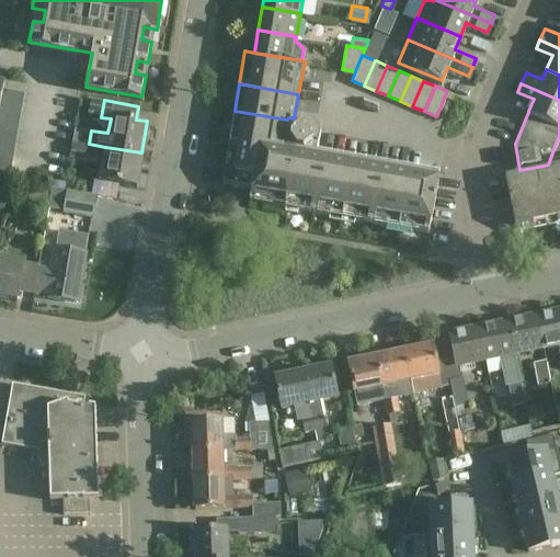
[(287,120),(235,111),(229,139),(283,149),(287,120)]
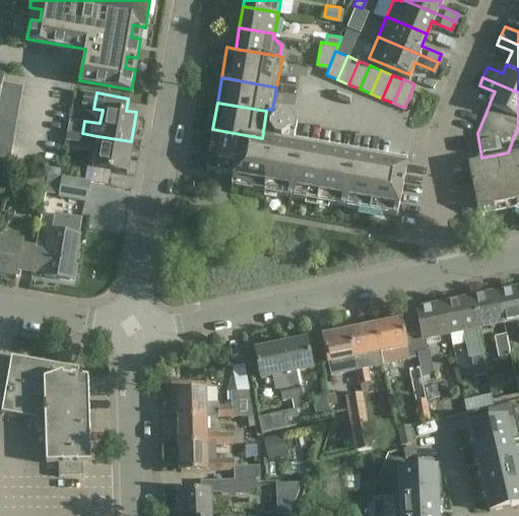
[(267,109),(266,111),(262,138),(272,140),(293,143),(296,124),(286,113),(272,110),(267,109)]
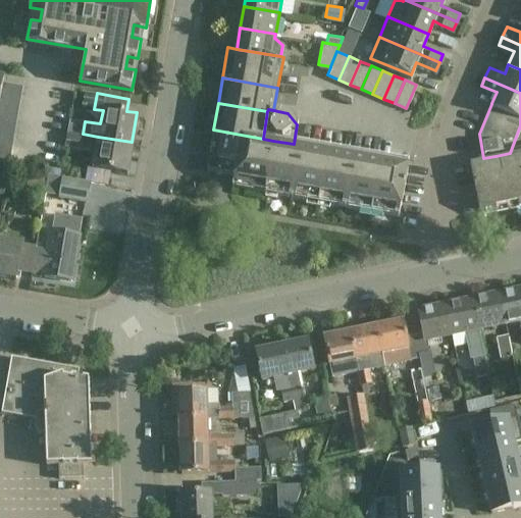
[(235,171),(232,185),(265,191),(273,141),(263,139),(213,130),(206,166),(235,171)]
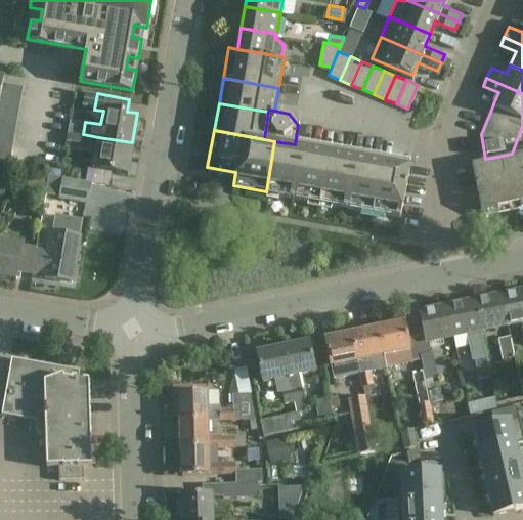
[(132,142),(98,137),(94,167),(127,172),(132,142)]
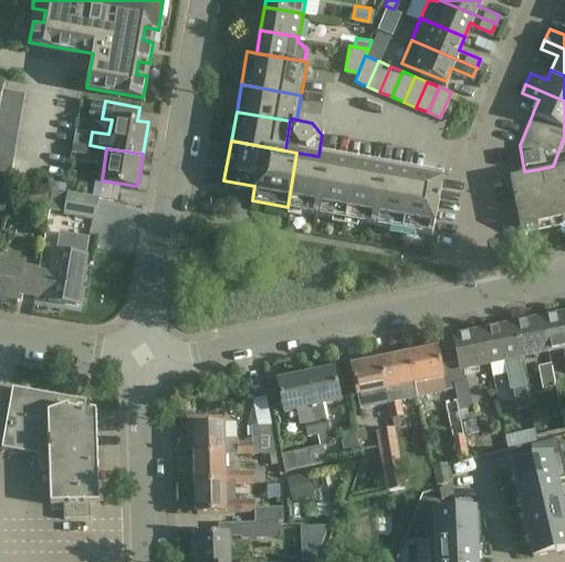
[(0,170),(11,173),(13,155),(0,153),(0,170)]
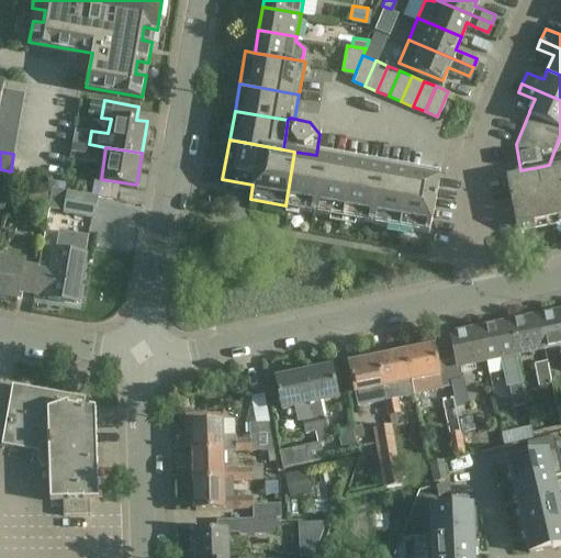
[(285,205),(343,215),(352,162),(316,155),(294,152),(285,205)]
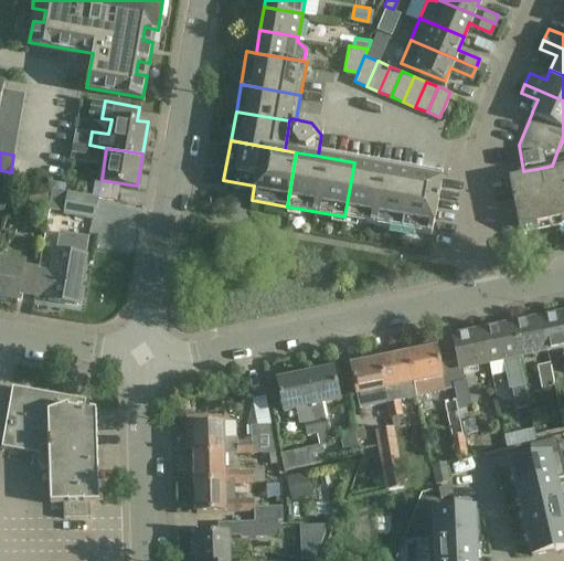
[(354,162),(344,217),(403,226),(412,172),(354,162)]
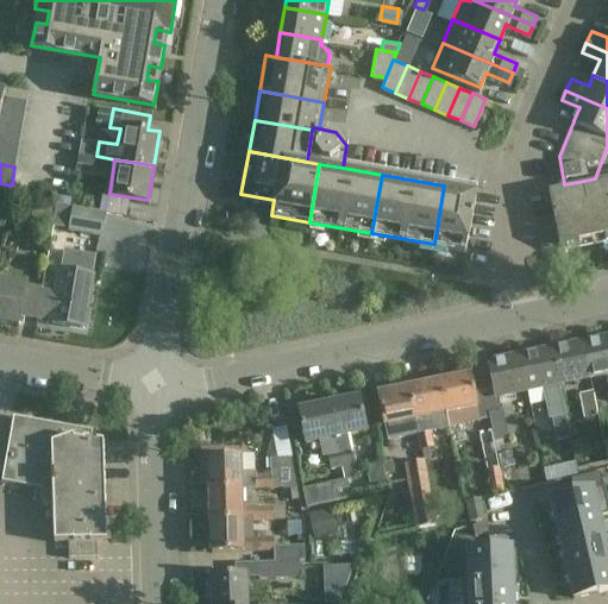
[(607,175),(595,178),(578,182),(590,239),(607,236),(607,175)]
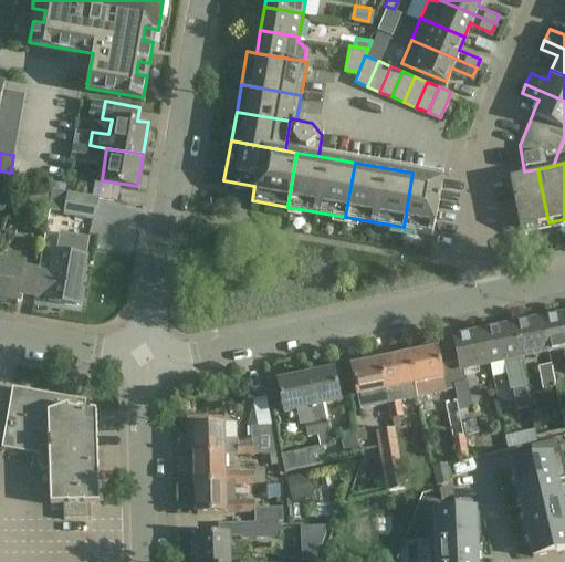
[(537,169),(524,172),(510,175),(521,228),(548,222),(537,169)]
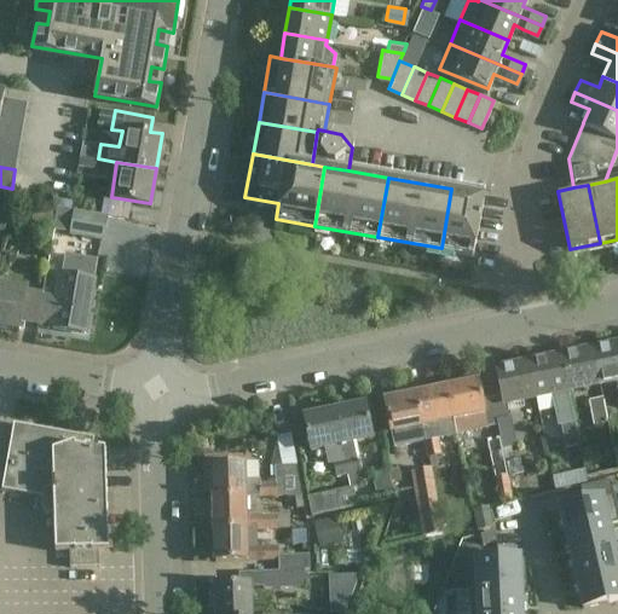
[(451,189),(442,248),(473,254),(484,195),(451,189)]
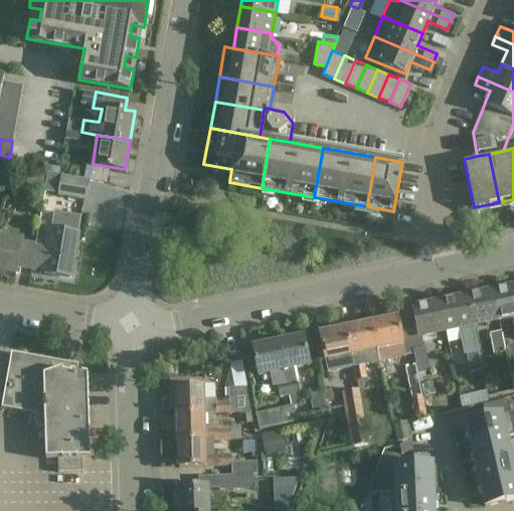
[(90,180),(62,175),(58,196),(84,201),(90,180)]
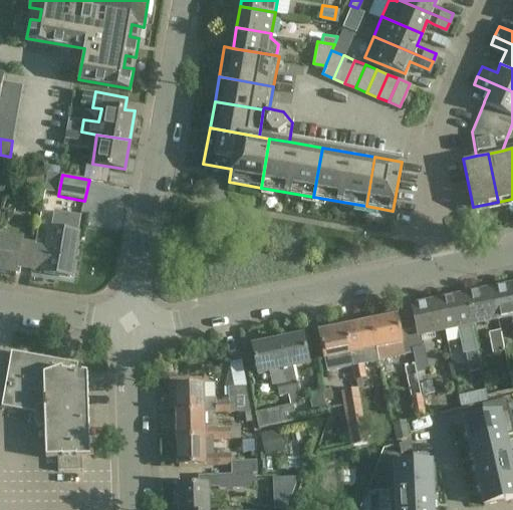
[(34,244),(30,266),(42,269),(42,270),(69,274),(77,230),(50,225),(46,246),(34,244)]
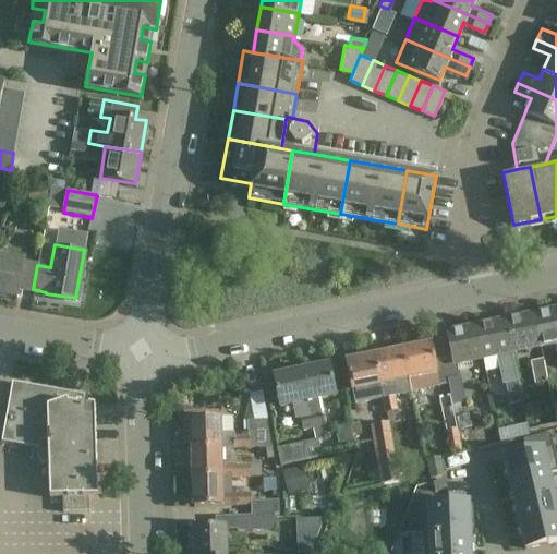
[(0,292),(16,297),(17,287),(33,289),(37,265),(37,262),(23,259),(23,257),(0,253),(0,292)]
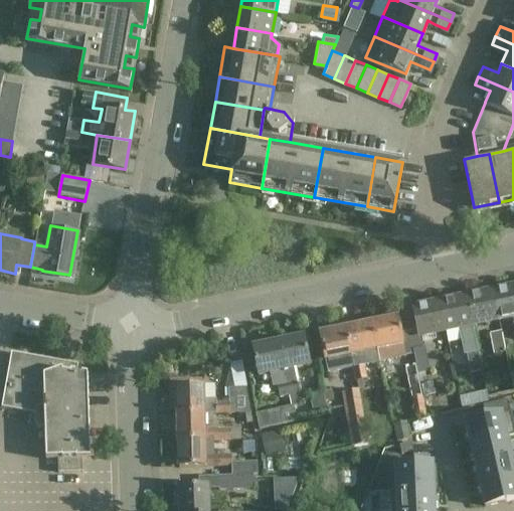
[(513,283),(492,288),(498,317),(512,314),(513,322),(513,283)]
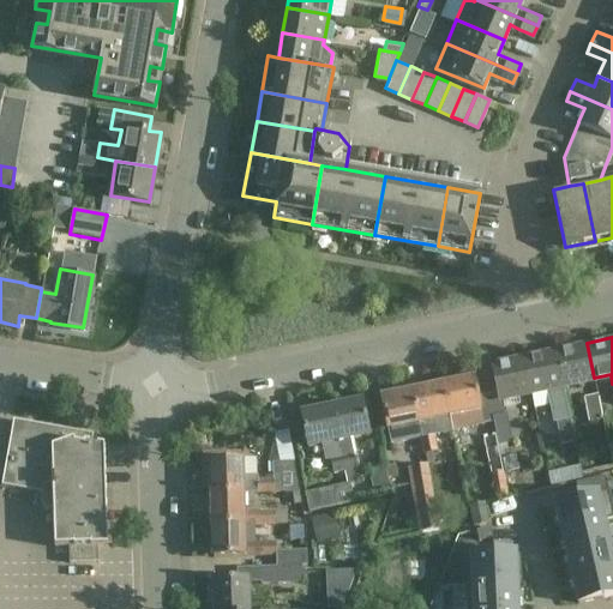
[(594,378),(587,343),(554,350),(562,385),(594,378)]
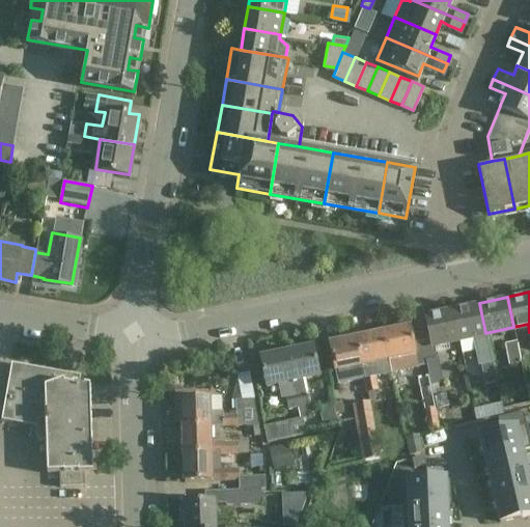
[(479,303),(452,308),(458,338),(485,333),(479,303)]
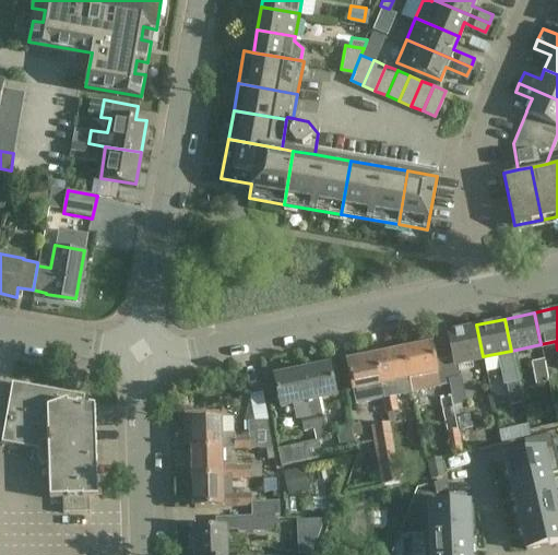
[(483,356),(476,325),(447,331),(453,363),(483,356)]
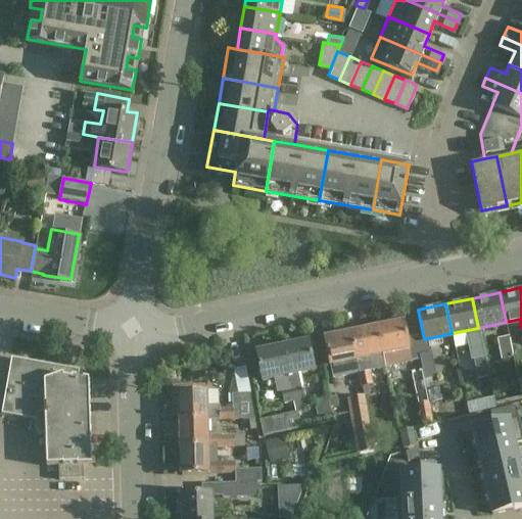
[(376,326),(381,352),(384,365),(411,360),(408,347),(402,321),(376,326)]
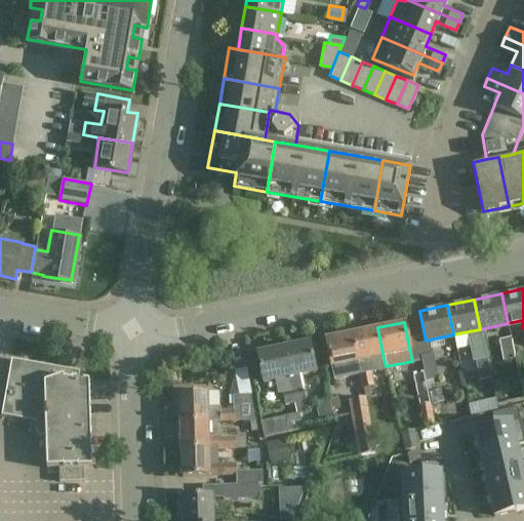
[(377,327),(352,333),(357,359),(359,371),(362,385),(363,385),(368,383),(372,383),(367,357),(383,354),(377,327)]
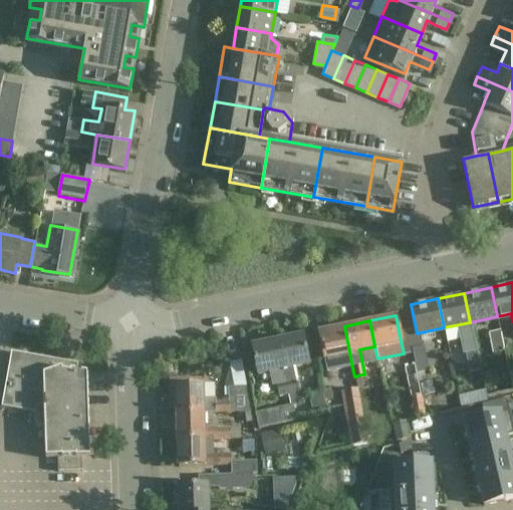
[(351,363),(349,351),(344,326),(318,331),(325,368),(351,363)]
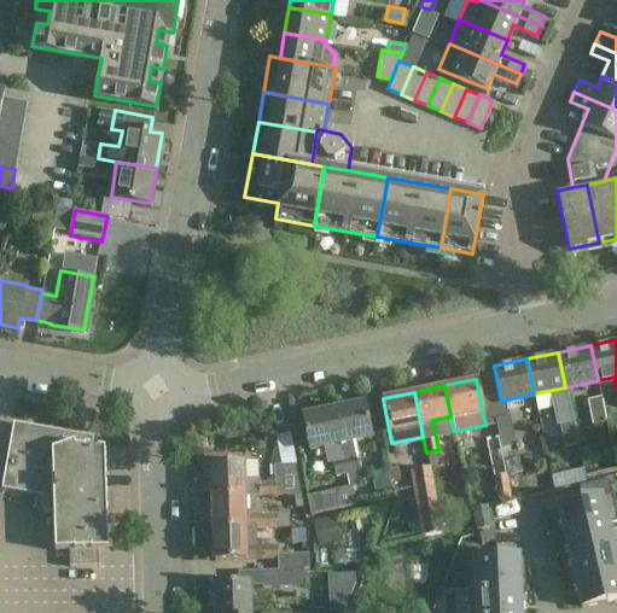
[(600,392),(587,395),(592,420),(605,418),(600,392)]
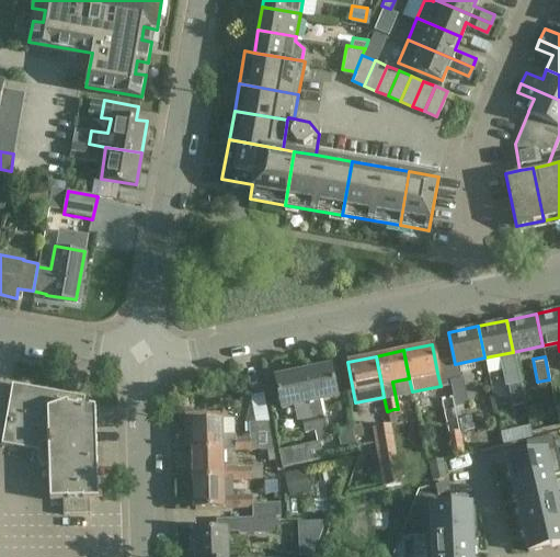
[(330,365),(301,372),(308,401),(312,420),(313,429),(316,436),(316,439),(328,436),(320,398),(336,395),(330,365)]
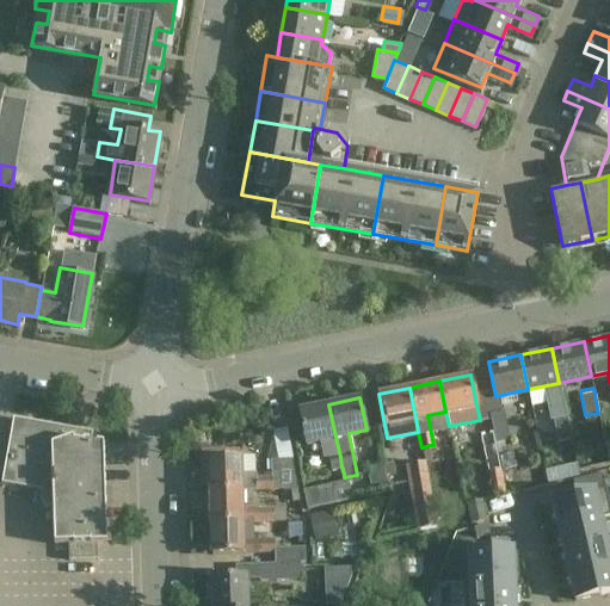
[(562,397),(549,400),(558,440),(571,437),(562,397)]
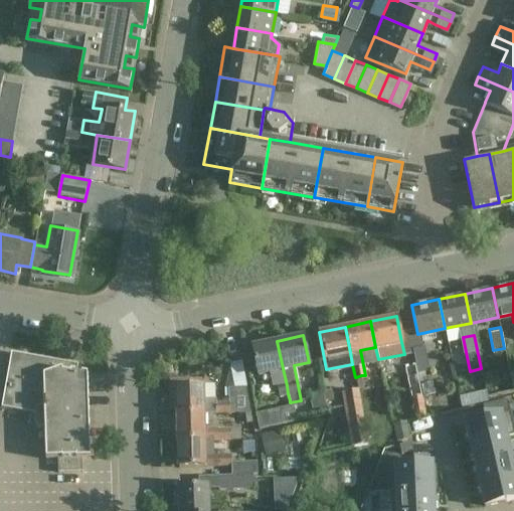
[(277,341),(251,346),(258,373),(273,370),(277,387),(287,385),(283,368),(277,341)]
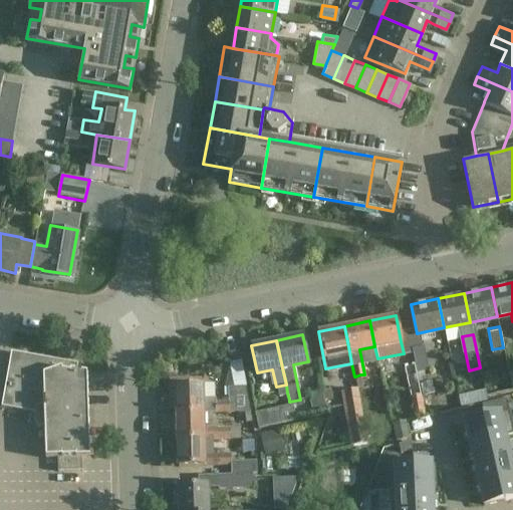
[(429,367),(423,340),(413,343),(418,370),(429,367)]
